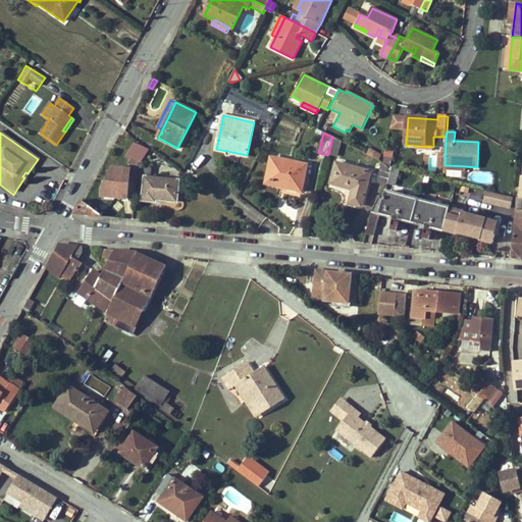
[(341,141),(332,137),(328,154),(336,156),(341,141)]
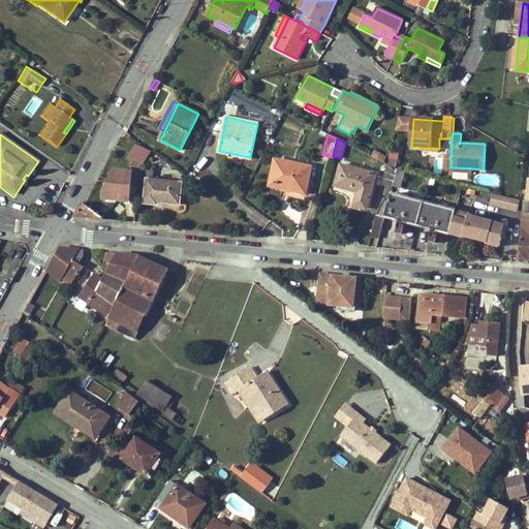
[(104,198),(118,200),(130,201),(132,180),(138,180),(139,169),(141,168),(151,151),(135,145),(127,159),(133,162),(132,172),(116,170),(104,191),(104,198)]
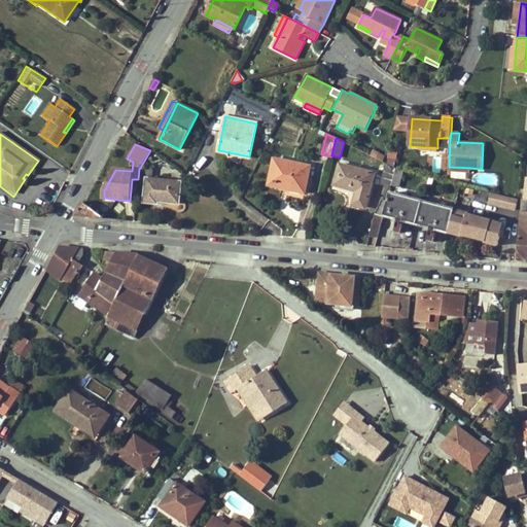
[(288,185),(288,187),(305,190),(310,167),(279,161),(276,174),(271,173),(269,185),(284,188),(285,184),(288,185)]
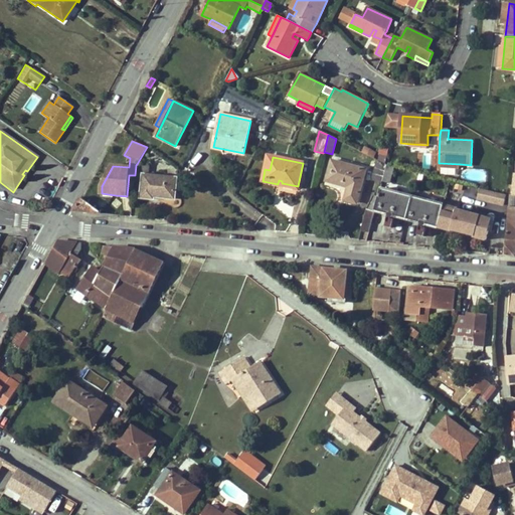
[(381,183),(382,180),(387,164),(377,159),(371,180),(381,183)]
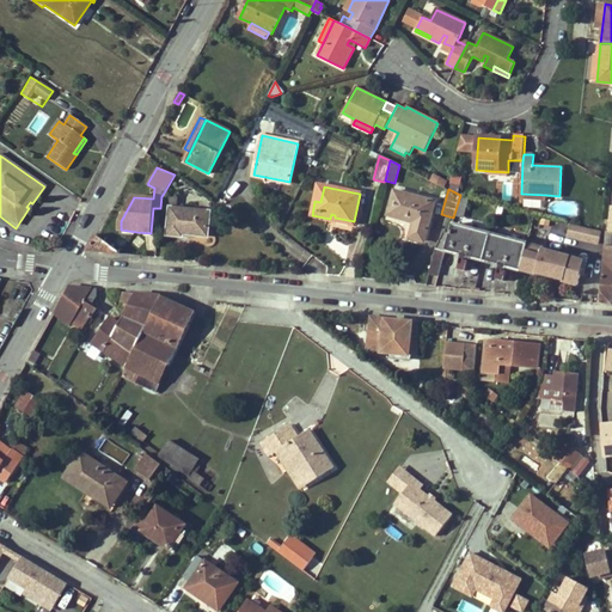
[(434,202),(395,190),(387,215),(414,222),(409,238),(423,242),(434,202)]
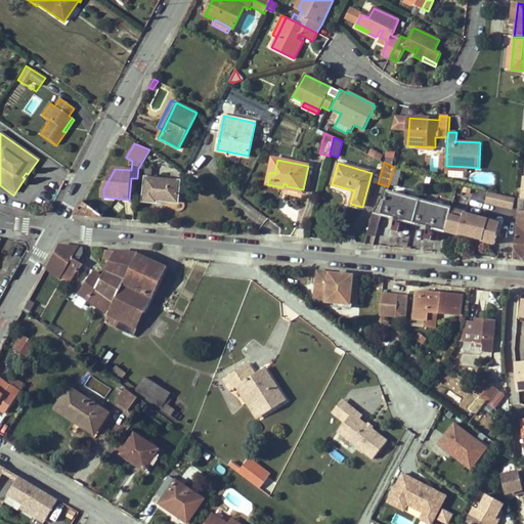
[(137,178),(137,181),(146,182),(144,201),(155,202),(156,200),(177,202),(179,180),(151,178),(153,168),(139,167),(138,168),(137,178)]
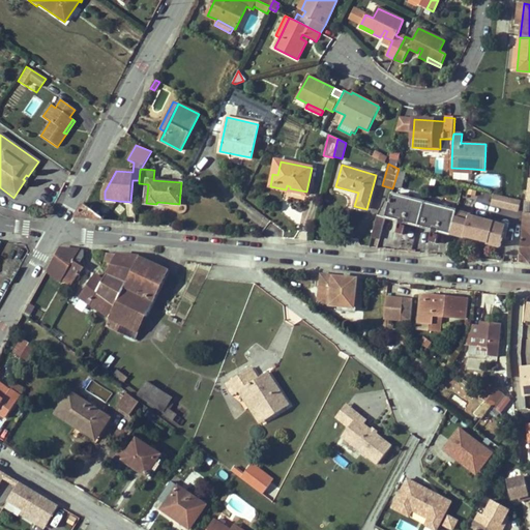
[(405,171),(399,169),(393,185),(401,187),(405,171)]
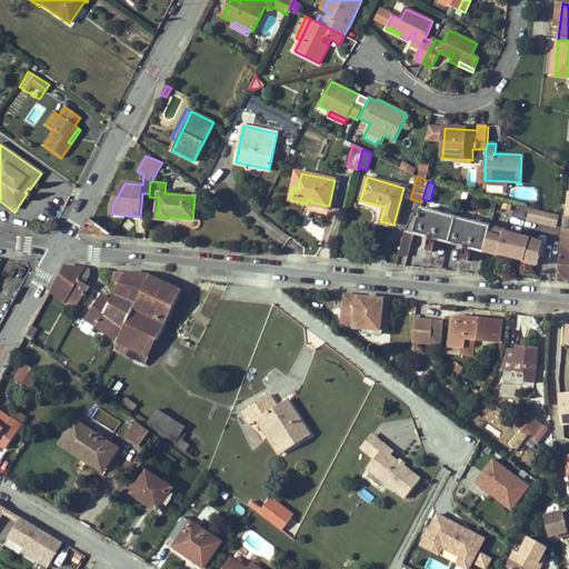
[(311,200),(308,199),(307,203),(328,208),(329,206),(311,202),(311,200)]
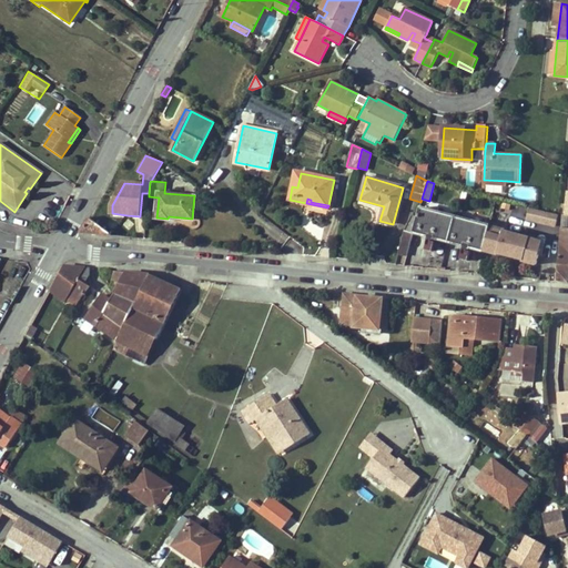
[(416,216),(412,233),(413,234),(448,243),(455,217),(419,208),(416,216)]
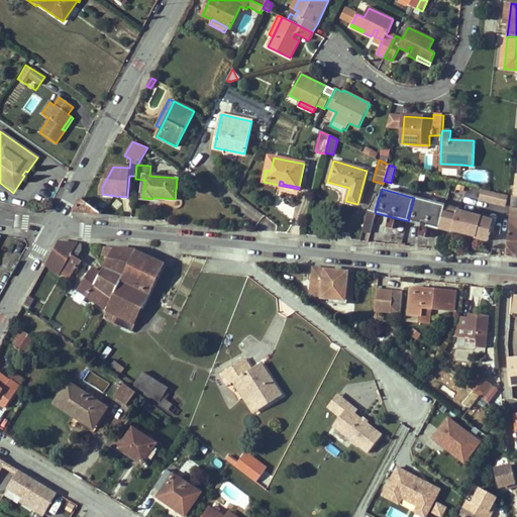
[(507,195),(499,194),(498,201),(506,203),(507,195)]
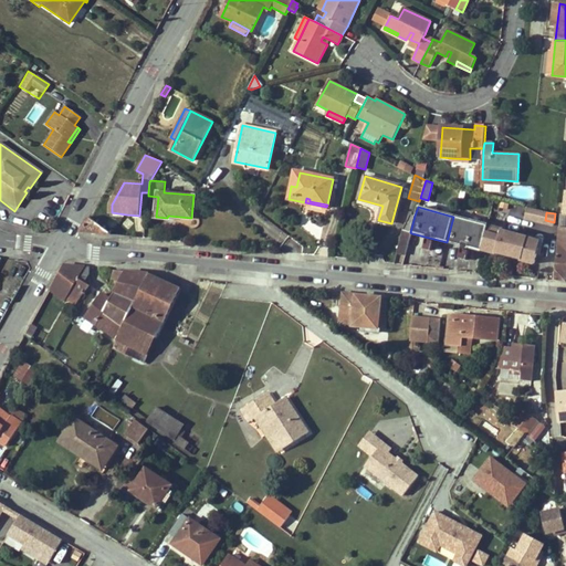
[(415,216),(410,215),(402,230),(410,232),(415,216)]
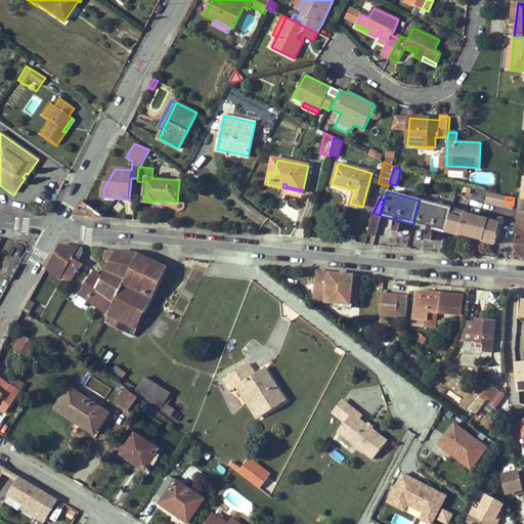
[(102,217),(102,215),(84,202),(82,201),(75,214),(102,217)]
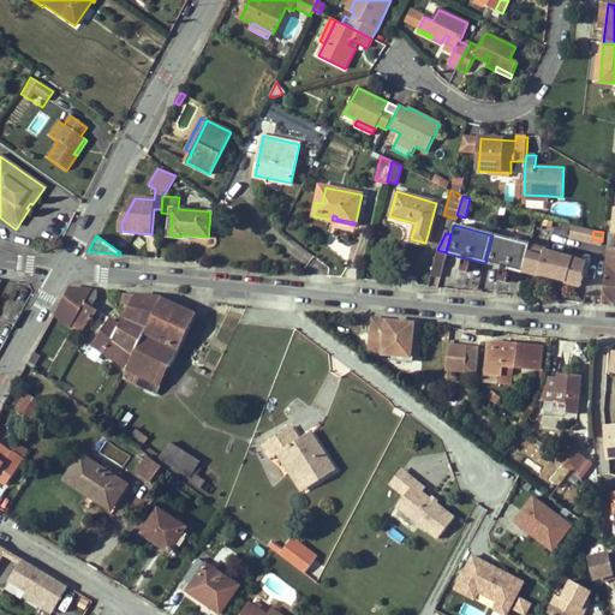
[(524,273),(531,245),(493,236),(485,263),(524,273)]
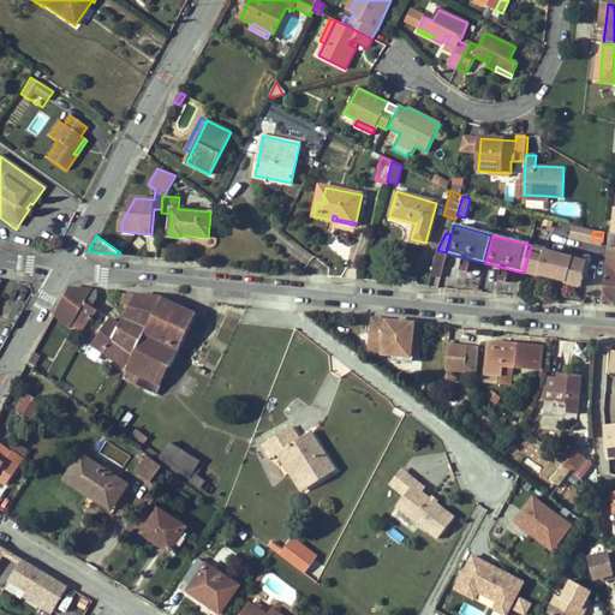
[(547,251),(547,249),(531,245),(524,273),(539,276),(539,275),(566,282),(566,284),(579,287),(586,262),(560,255),(561,251),(553,249),(551,252),(547,251)]
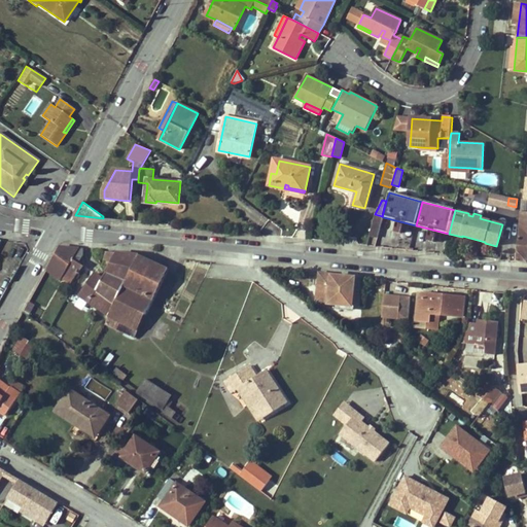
[(526,262),(526,212),(521,212),(517,261),(526,262)]
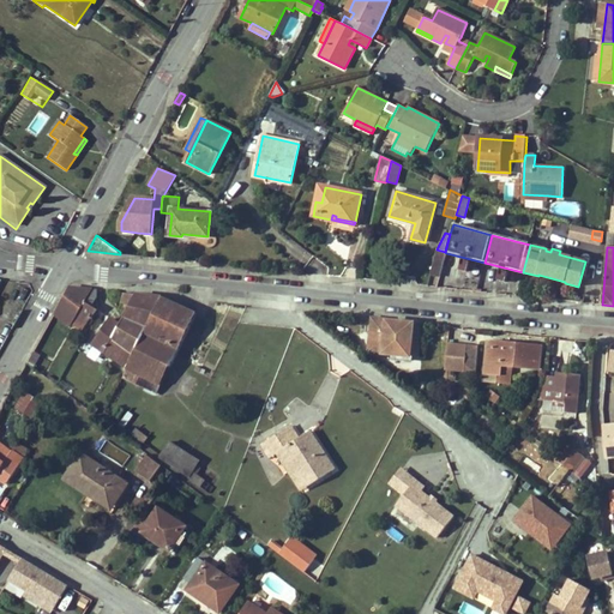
[(440,275),(446,253),(445,252),(437,250),(431,272),(440,275)]
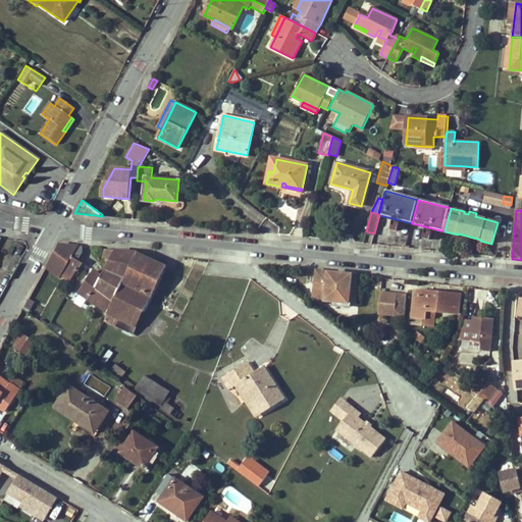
[(63,272),(61,274),(62,275),(70,281),(80,268),(83,263),(77,260),(72,257),(79,247),(59,245),(49,263),(63,272)]
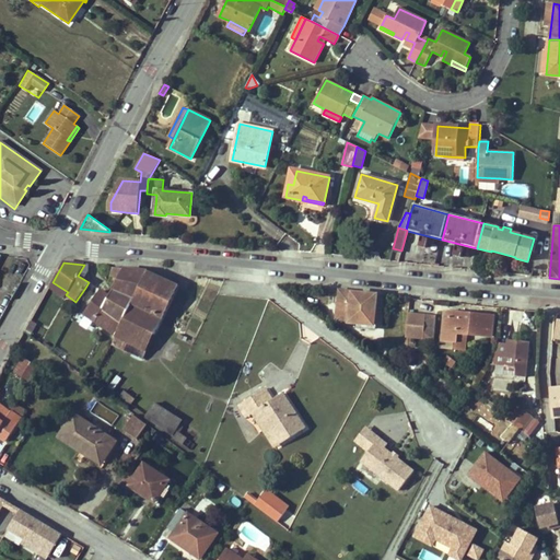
[(84,265),(78,276),(83,279),(88,271),(89,266),(84,265)]
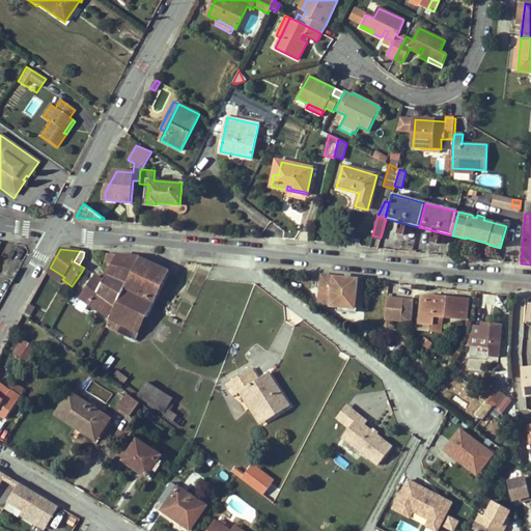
[(107,254),(105,263),(113,266),(110,270),(107,275),(129,280),(140,258),(141,257),(107,254)]
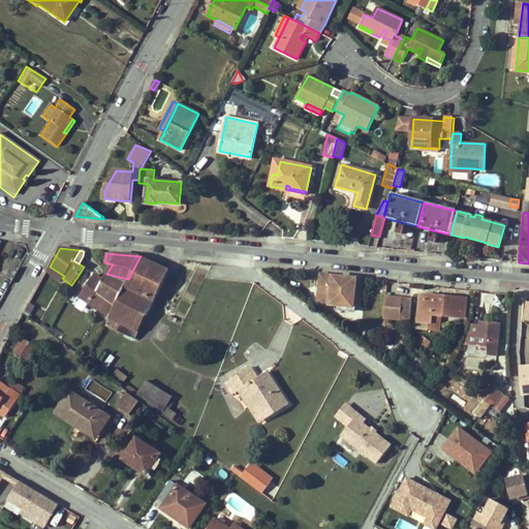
[(146,316),(166,271),(167,271),(139,257),(128,279),(117,302),(146,316)]
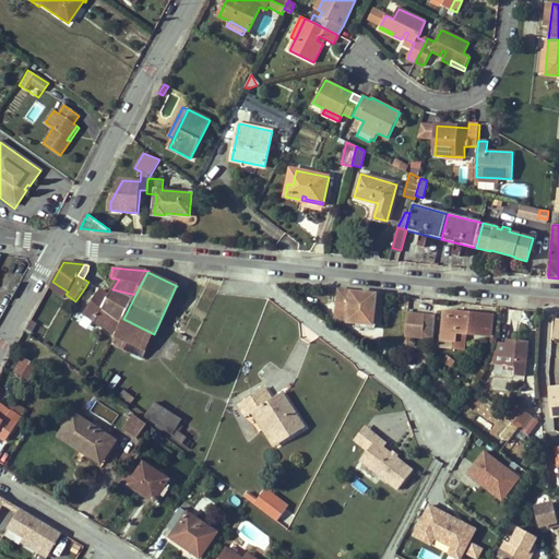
[(50,287),(64,298),(67,295),(66,294),(68,292),(52,282),(50,287)]
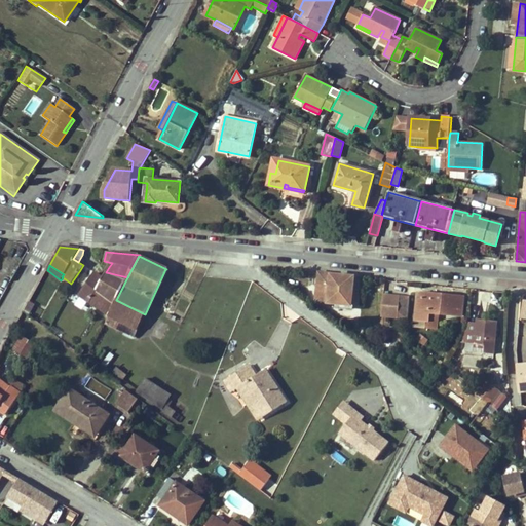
[(127,277),(106,272),(103,277),(95,273),(80,295),(108,315),(116,300),(127,277)]
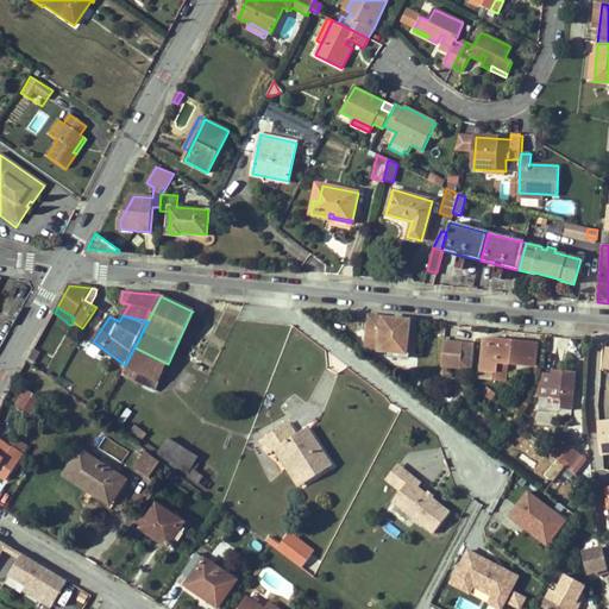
[(370,316),(368,350),(394,352),(407,353),(410,321),(370,316)]
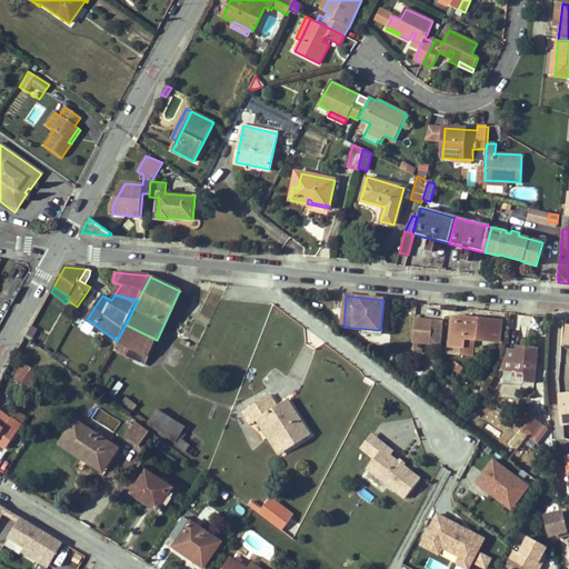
[(465,347),(466,339),(499,342),(501,322),(457,317),(456,325),(452,325),(449,345),(465,347)]
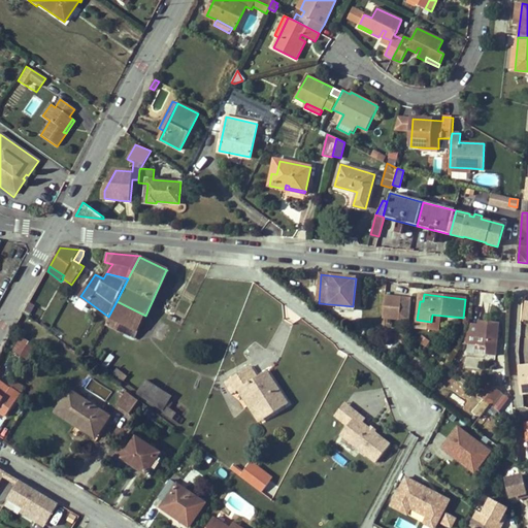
[(382,322),(409,323),(410,297),(384,295),(382,322)]
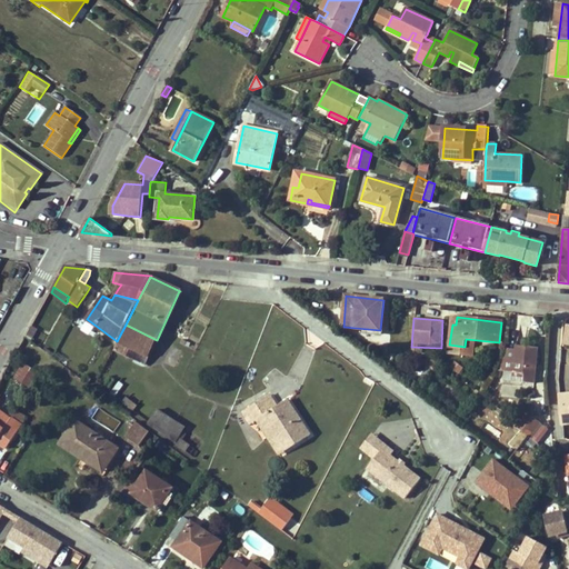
[(149,357),(157,340),(126,325),(117,341),(130,348),(149,357)]
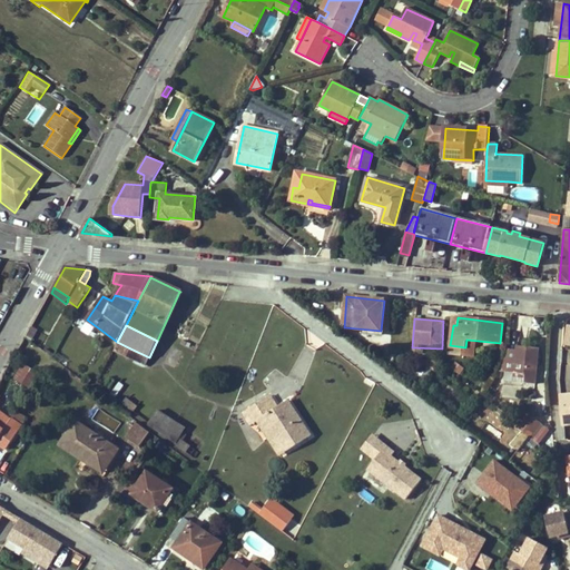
[(31,327),(26,337),(31,342),(38,330),(31,327)]
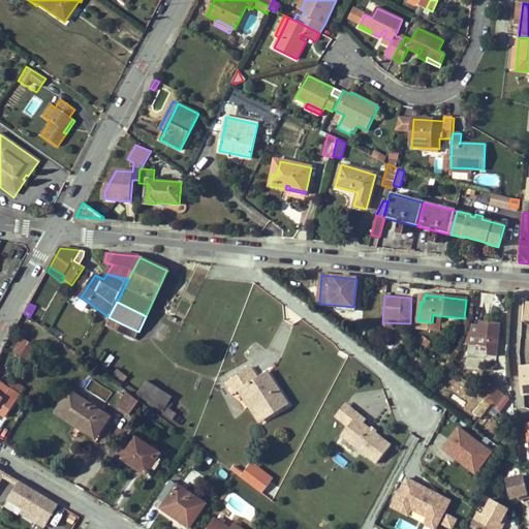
[(105,325),(117,332),(121,323),(109,317),(105,325)]
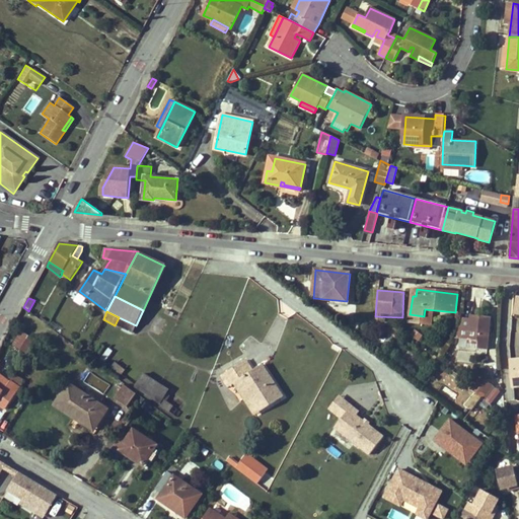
[(470,319),(470,318),(462,318),(462,321),(453,338),(461,339),(460,347),(487,351),(491,317),(480,316),(479,320),(470,319)]
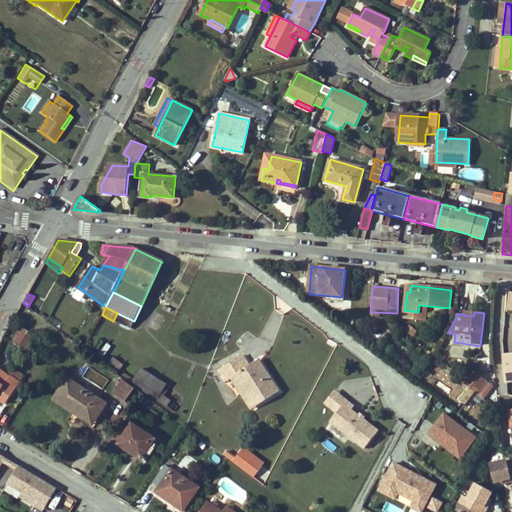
[(407,326),(404,333),(413,336),(416,330),(407,326)]
